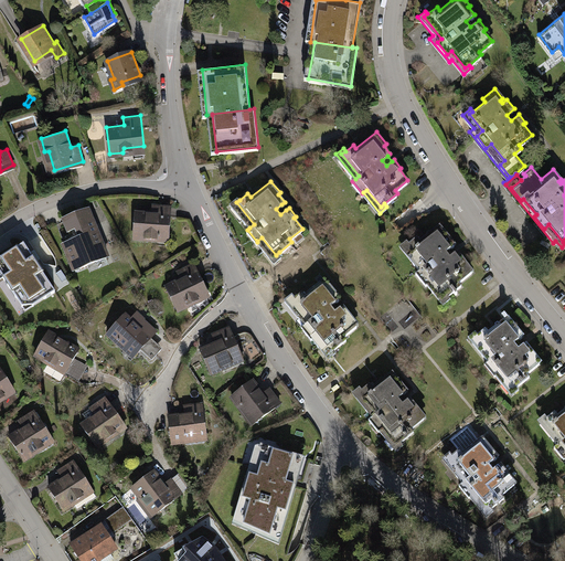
[(230,202),(249,228),(254,224),(236,202),(240,200),(237,197),(230,202)]
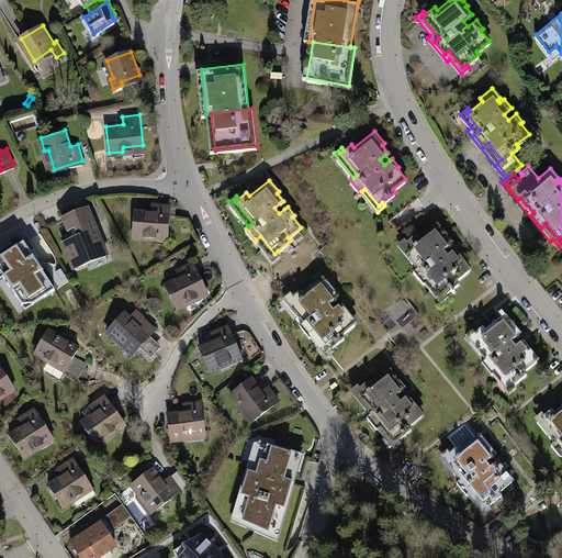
[(147,232),(168,233),(170,202),(153,201),(152,209),(135,208),(133,234),(146,235),(147,232)]
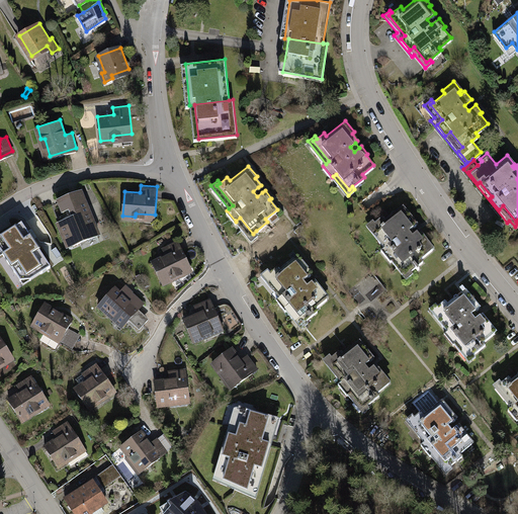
[(257,196),(262,192),(258,187),(253,191),(257,196)]
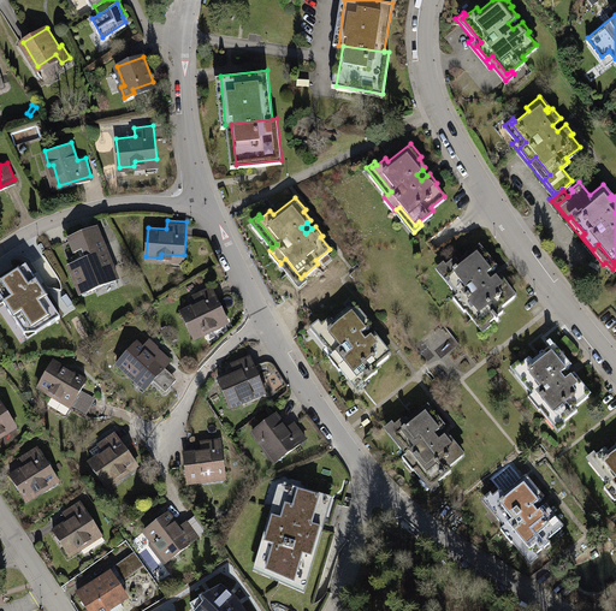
[(81,291),(117,276),(106,249),(95,225),(70,236),(77,254),(75,255),(76,260),(70,264),(81,291)]
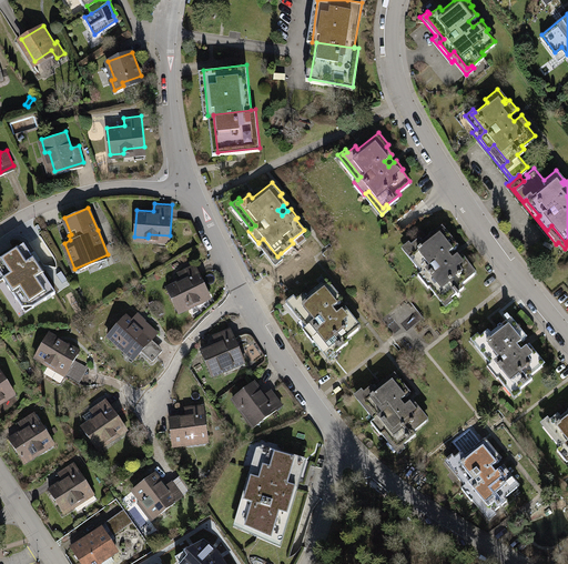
[(462,281),(474,271),(465,260),(467,259),(460,250),(457,252),(453,257),(448,251),(454,247),(456,244),(449,237),(452,234),(443,223),(422,239),(418,235),(412,241),(407,244),(425,267),(422,269),(418,272),(428,284),(429,283),(433,280),(447,298),(452,294),(456,291),(458,293),(460,291),(458,289),(464,284),(462,281)]
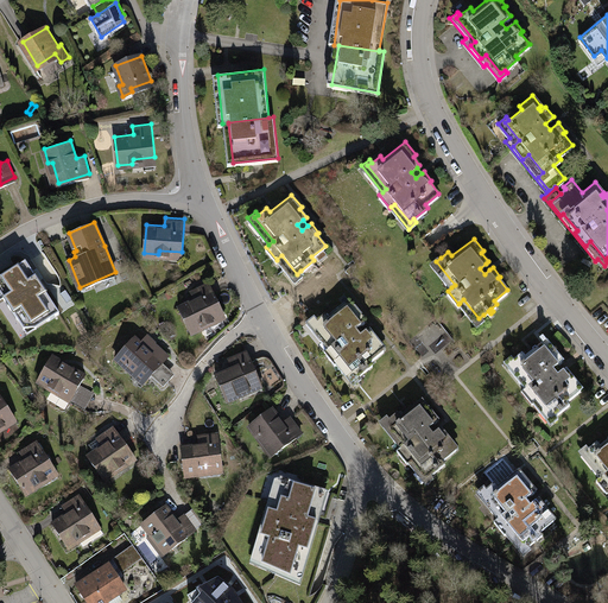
[(282,255),(277,259),(295,280),(303,274),(301,271),(297,274),(282,255)]
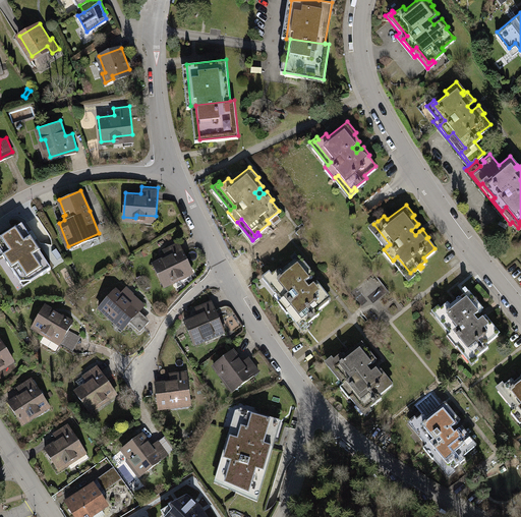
[(368,224),(387,246),(390,244),(373,224),(378,221),(375,219),(368,224)]
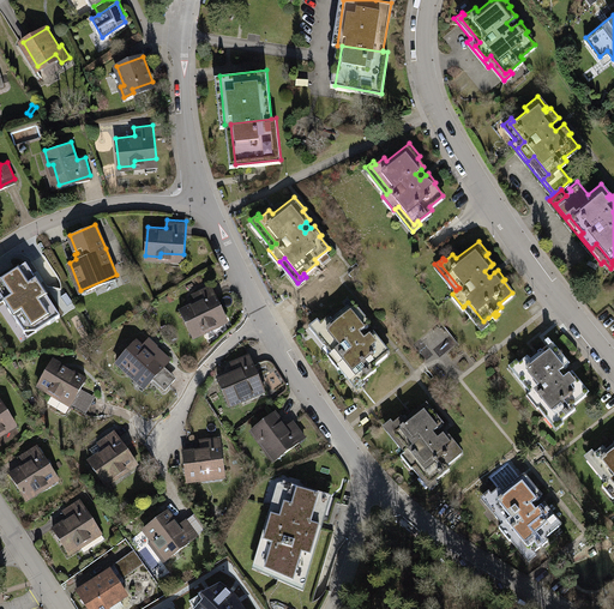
[(47,320),(60,313),(25,260),(0,277),(0,291),(18,320),(25,315),(30,324),(43,315),(47,320)]
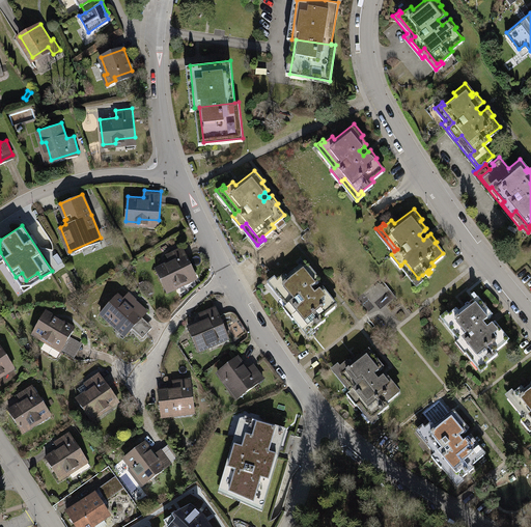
[(423,240),(427,236),(424,230),(419,234),(423,240)]
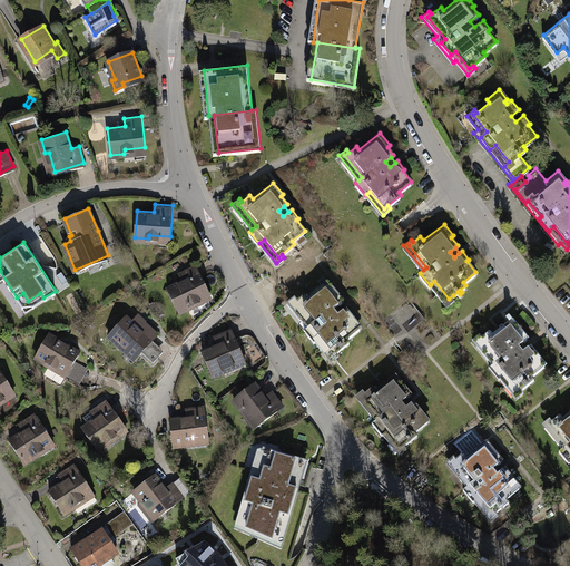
[(204,298),(210,294),(208,292),(209,291),(196,264),(179,272),(183,279),(167,286),(179,310),(190,304),(192,305),(204,300),(204,298)]
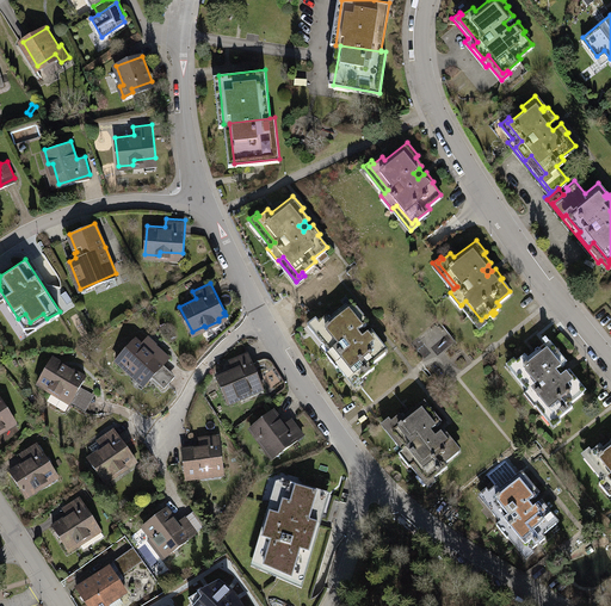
[(362,311),(351,298),(329,315),(327,311),(319,319),(314,321),(333,345),(329,348),(326,351),(337,364),(338,364),(341,360),(357,378),(360,375),(375,364),(372,360),(386,350),(376,338),(378,336),(371,327),(368,329),(363,334),(358,328),(363,323),(366,321),(359,313),(362,311)]
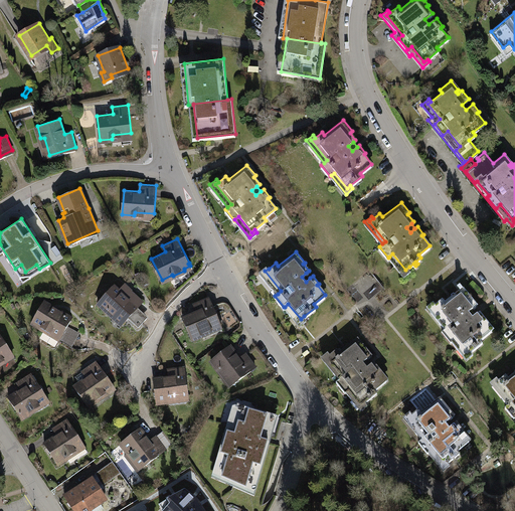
[(392,253),(389,257),(403,275),(410,270),(409,267),(405,270),(392,253)]
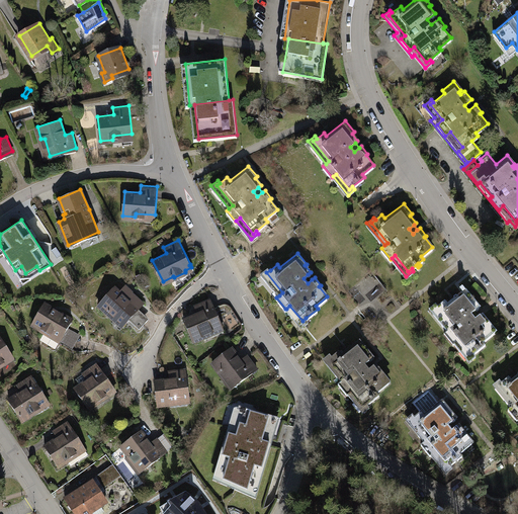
[(261,272),(279,295),(282,292),(266,272),(270,270),(268,267),(261,272)]
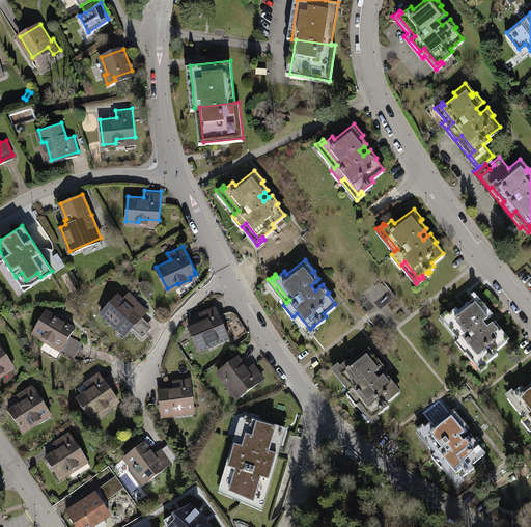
[(315,290),(319,286),(315,281),(311,285),(315,290)]
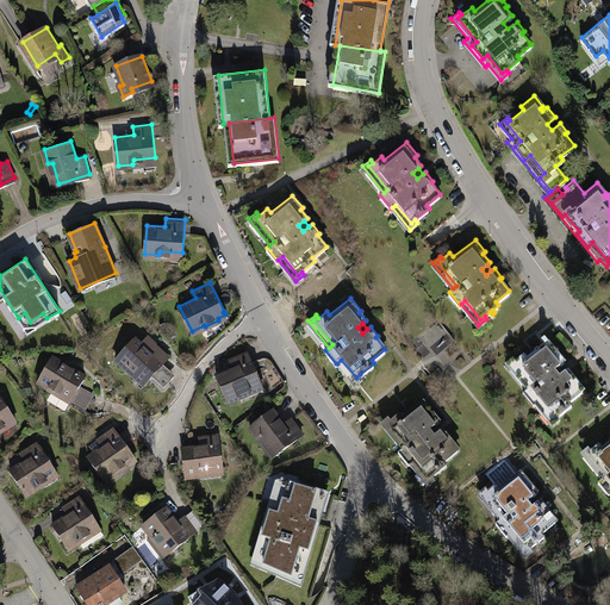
[(130,365),(147,379),(151,374),(163,361),(169,354),(147,334),(141,341),(135,336),(117,356),(126,366),(130,365)]
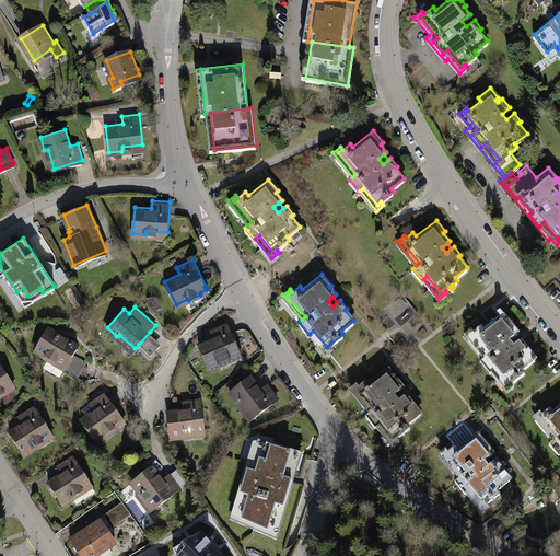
[(526,347),(528,345),(522,336),(518,338),(514,343),(510,337),(515,334),(517,331),(511,323),(513,322),(504,310),(483,326),(481,322),(474,328),(469,331),(487,352),(483,356),(480,358),(490,370),(491,370),(494,367),(509,383),(512,380),(525,370),(523,368),(535,357),(526,347)]
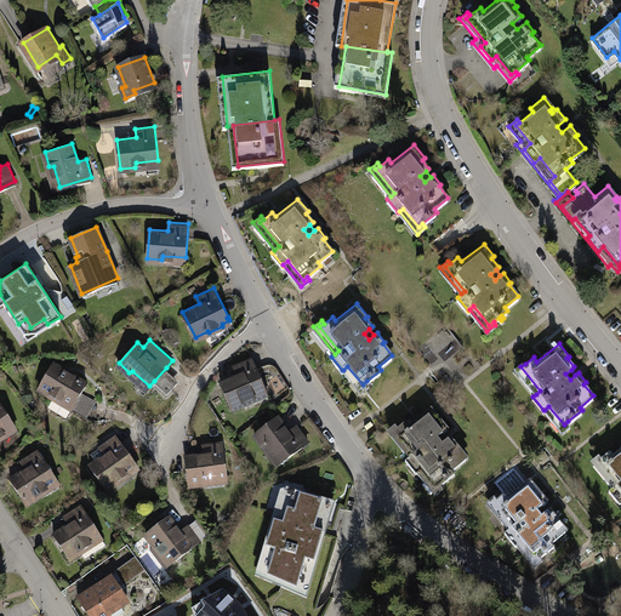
[(246,403),(268,394),(251,357),(234,364),(238,372),(220,380),(232,406),(245,400),(246,403)]
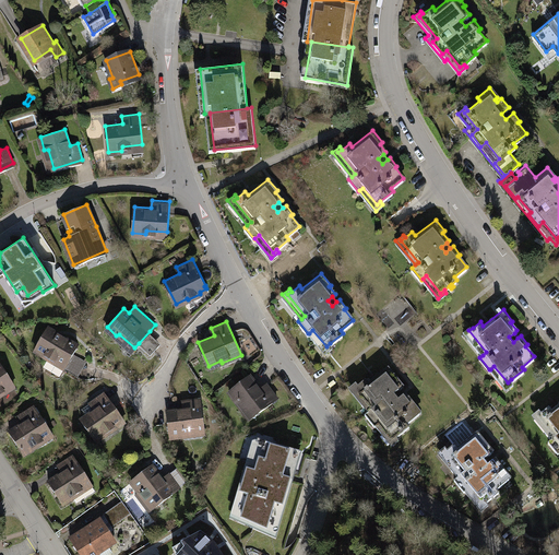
[(463,331),(483,355),(486,352),(468,330),(473,328),(471,325),(463,331)]
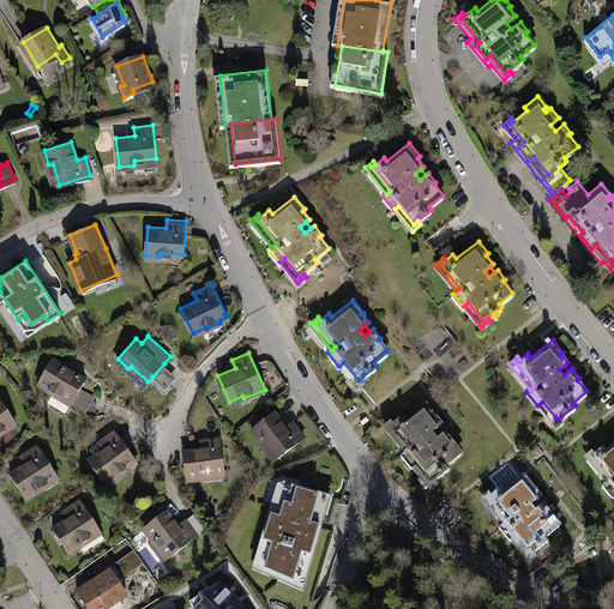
[(68,367),(53,357),(38,381),(52,389),(54,386),(73,397),(80,385),(85,377),(68,367)]
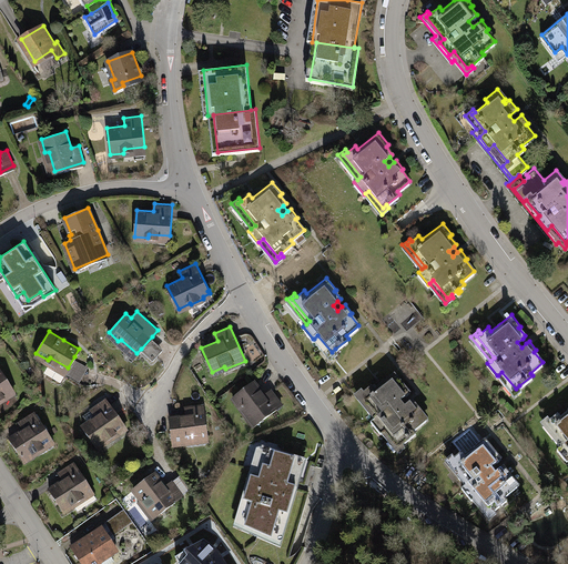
[(317,335),(314,339),(330,359),(337,352),(335,349),(332,352),(317,335)]
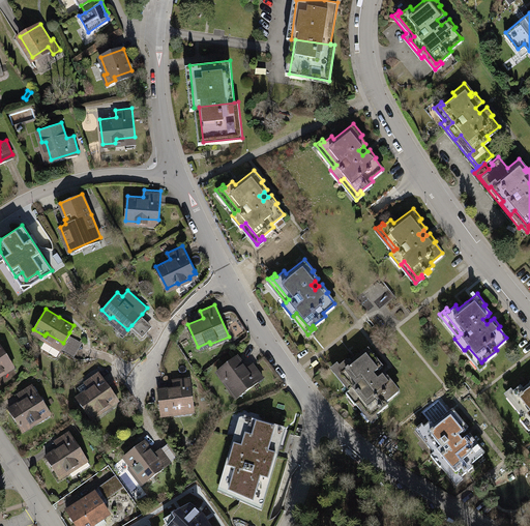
[(152,323),(142,314),(131,325),(142,334),(152,323)]
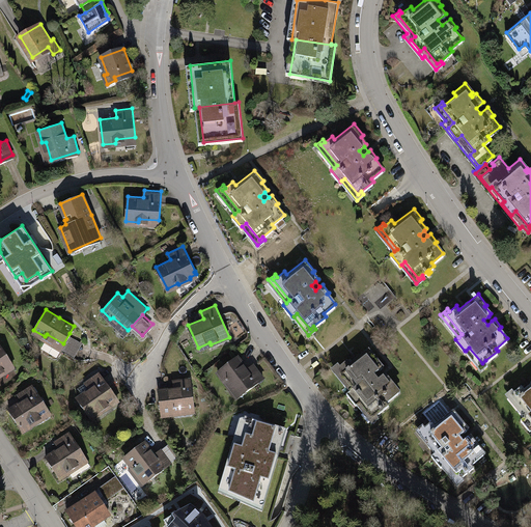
[(487,325),(492,321),(488,316),(483,320),(487,325)]
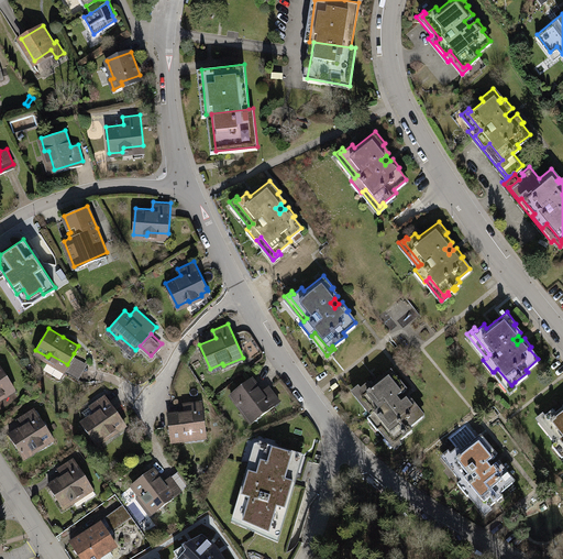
[(87,361),(74,353),(67,364),(65,368),(79,375),(87,361)]
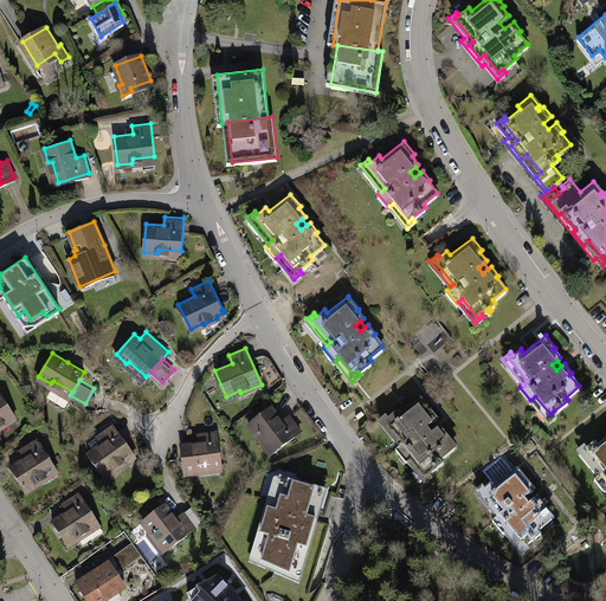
[(0,419),(13,412),(0,392),(0,419)]
